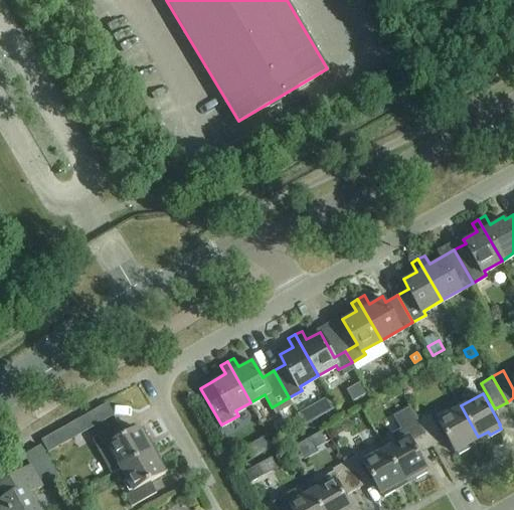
[(327,394),(306,406),(313,417),(333,405),(327,394)]
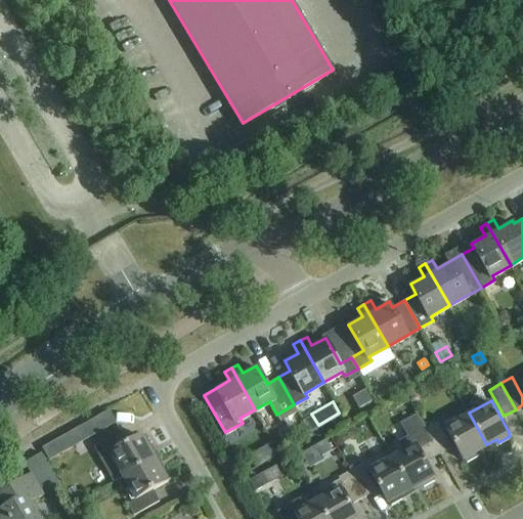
[(486,444),(469,413),(444,427),(463,458),(464,458),(466,461),(477,455),(475,451),(486,444)]
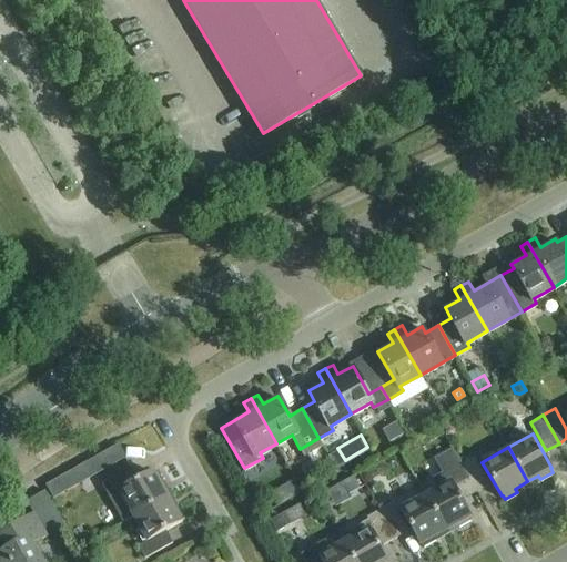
[(473,455),(461,461),(477,489),(488,482),(473,455)]
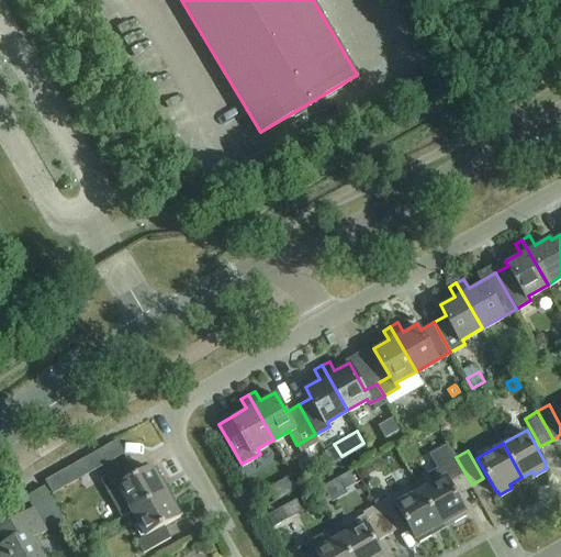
[(77,477),(88,470),(80,457),(70,464),(77,477)]
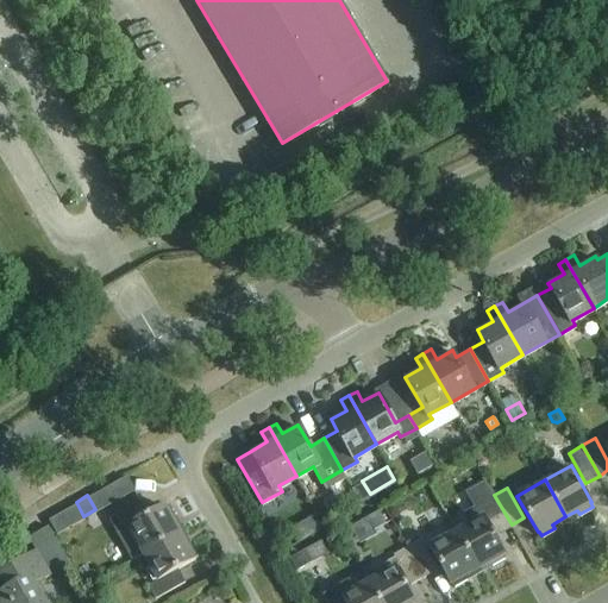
[(512,525),(494,495),(481,502),(497,533),(512,525)]
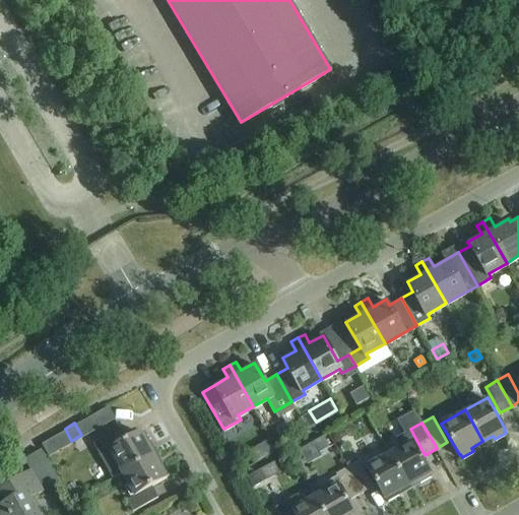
[(109,448),(120,469),(151,452),(146,442),(149,440),(143,429),(140,431),(139,430),(125,438),(119,427),(93,442),(100,453),(109,448)]
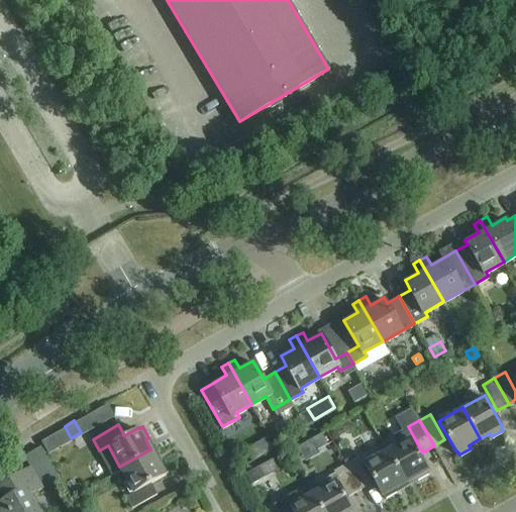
[(302,455),(326,441),(320,431),(296,445),(302,455)]
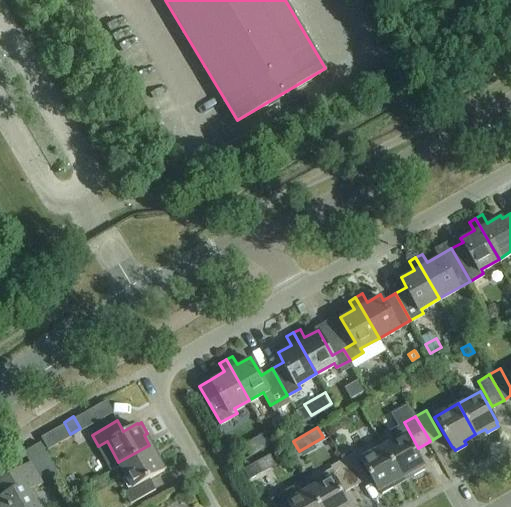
[(263,430),(255,435),(261,445),(269,441),(263,430)]
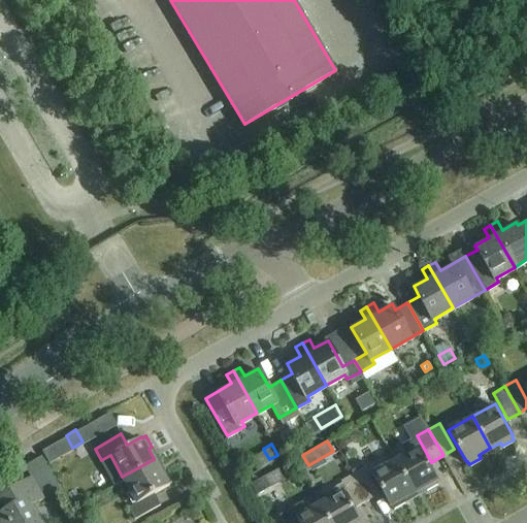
[(419,447),(395,459),(413,491),(424,485),(426,489),(437,483),(435,479),(436,479),(419,447)]
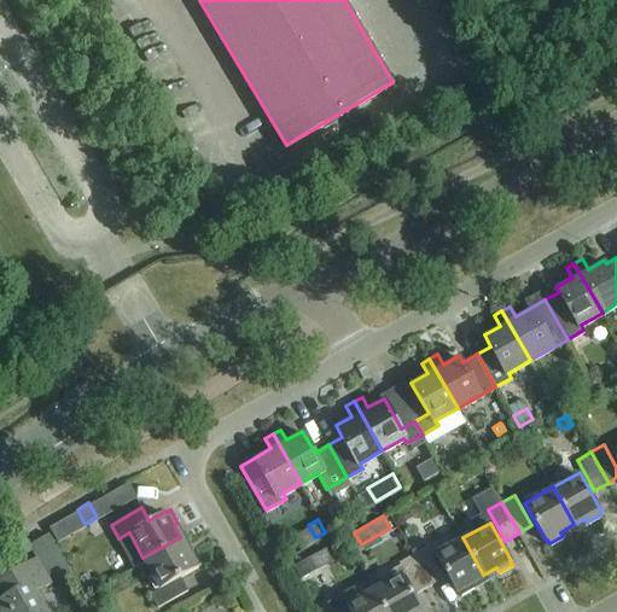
[(180,537),(143,558),(159,586),(149,592),(157,605),(187,588),(180,575),(197,565),(196,564),(199,561),(192,548),(188,551),(180,537)]
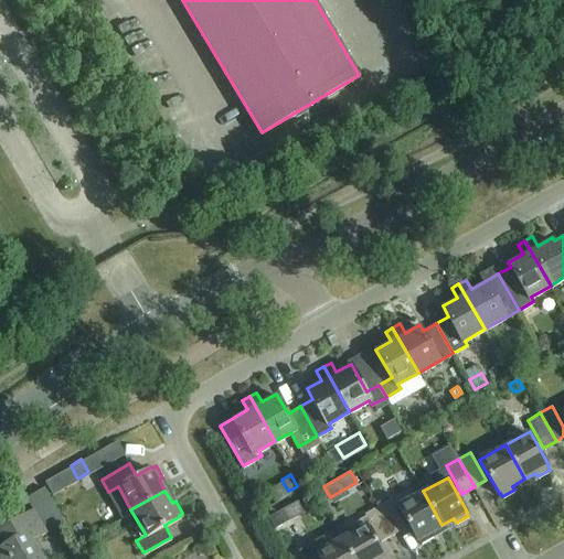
[(442,525),(423,491),(397,505),(417,539),(418,538),(421,543),(433,536),(431,531),(442,525)]
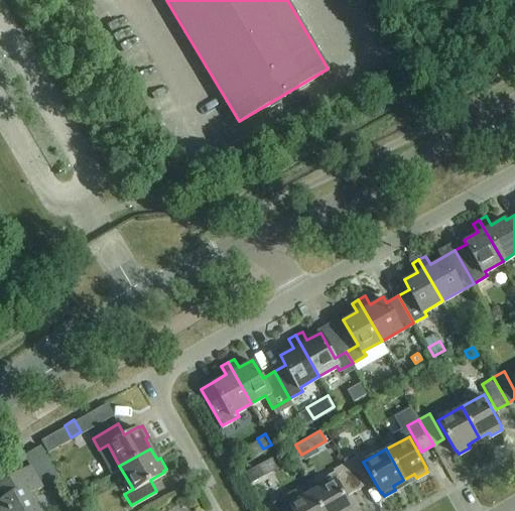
[(355,456),(344,462),(359,487),(369,481),(355,456)]
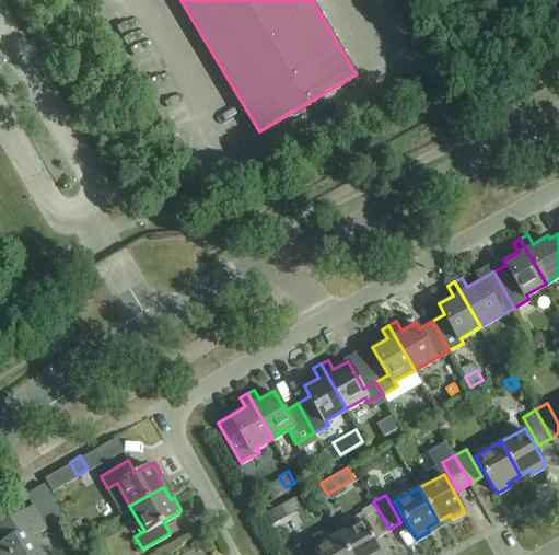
[(0,533),(3,540),(0,541),(0,554),(43,554),(32,534),(63,517),(53,498),(35,509),(32,505),(19,511),(14,504),(2,511),(7,519),(0,522),(0,533)]
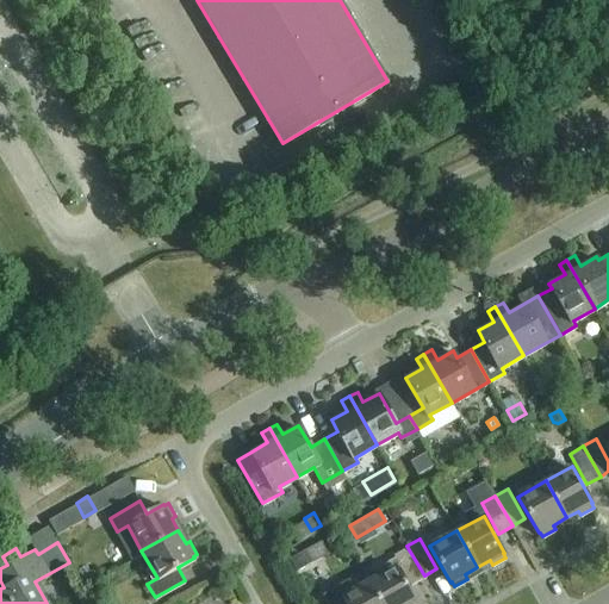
[(383,572),(370,580),(381,603),(415,603),(416,602),(406,585),(424,576),(406,546),(393,553),(395,555),(378,565),(383,572)]
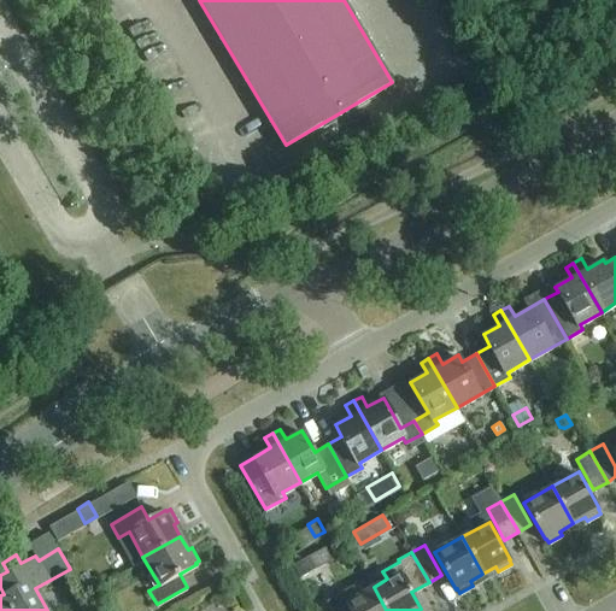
[(306,554),(292,563),(299,575),(314,568),(306,554)]
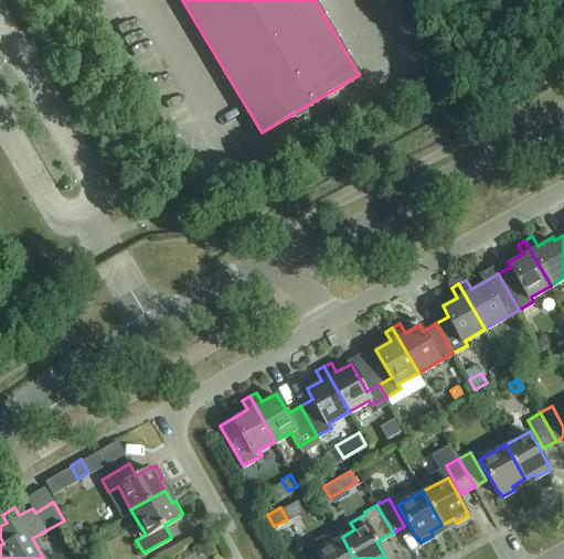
[(353,558),(342,537),(328,545),(322,535),(299,548),(305,558),(353,558)]
